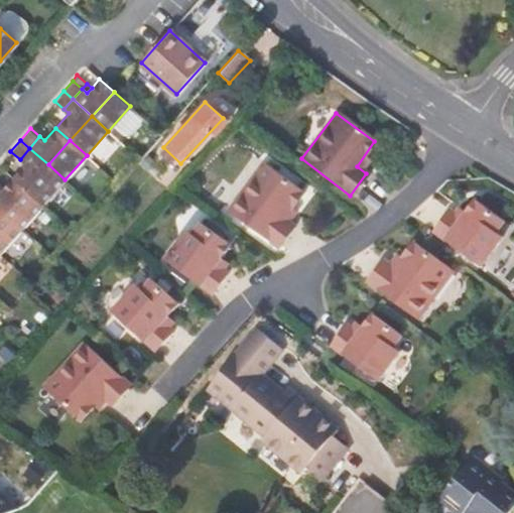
[(24,163),(12,176),(26,188),(48,164),(29,148),(20,159),(24,163)]
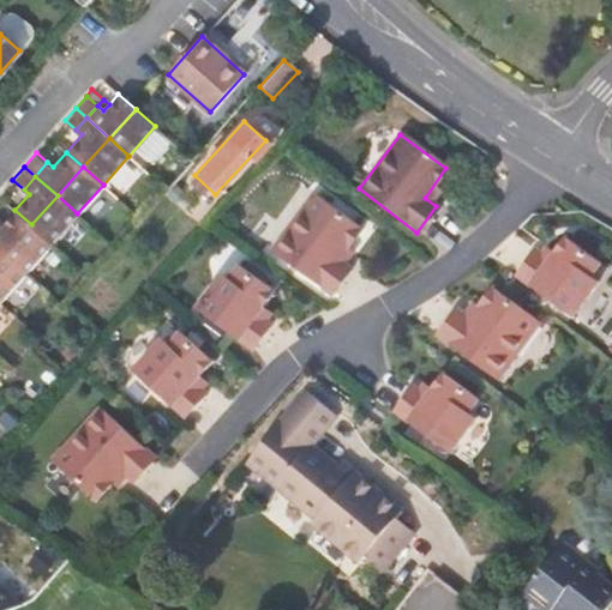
[(359,228),(313,192),(270,249),(329,291),(346,269),(336,260),(359,228)]
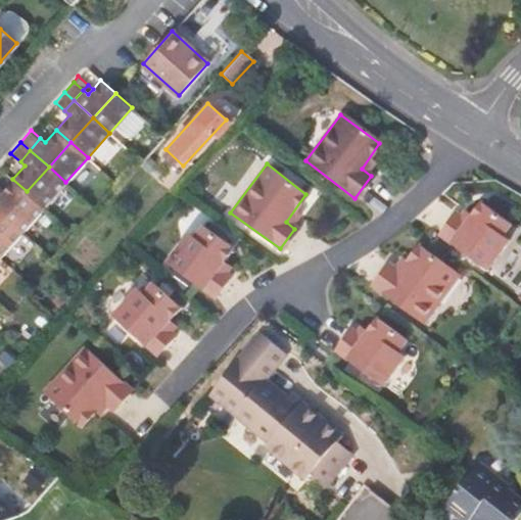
[(44,206),(65,182),(49,167),(27,191),(44,206)]
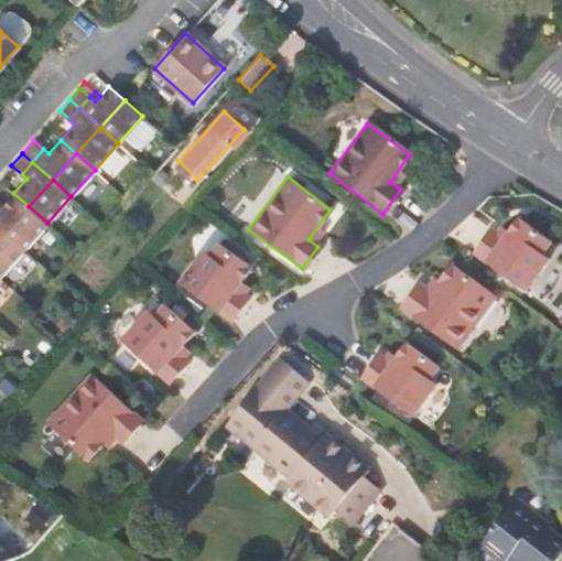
[(29,206),(13,193),(0,208),(0,229),(4,234),(29,206)]
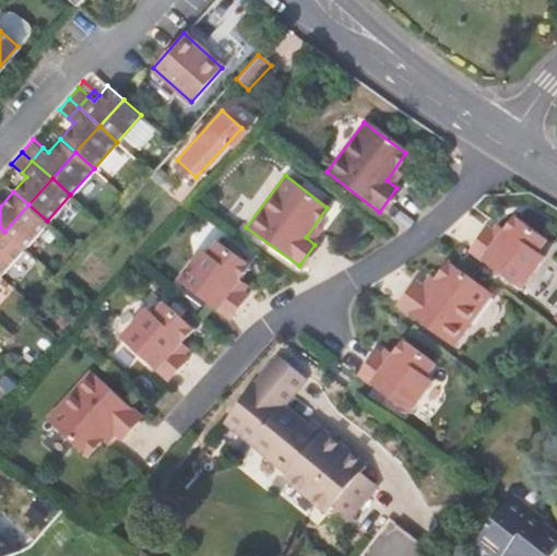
[(23,248),(47,221),(28,204),(4,232),(23,248)]
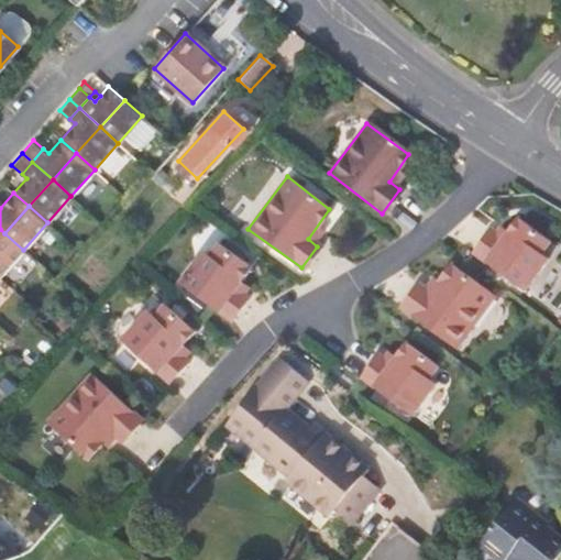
[(502,235),(490,228),(473,251),(521,288),(543,256),(538,252),(547,240),(515,217),(502,235)]
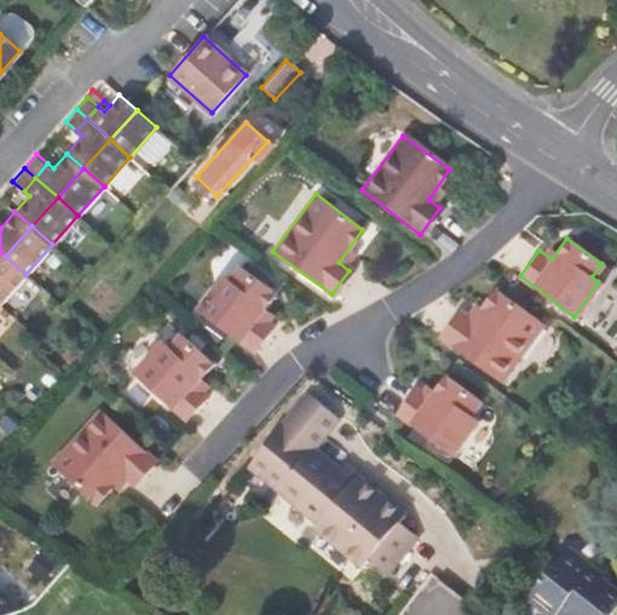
[(0,301),(1,302),(26,274),(5,256),(0,261),(0,301)]
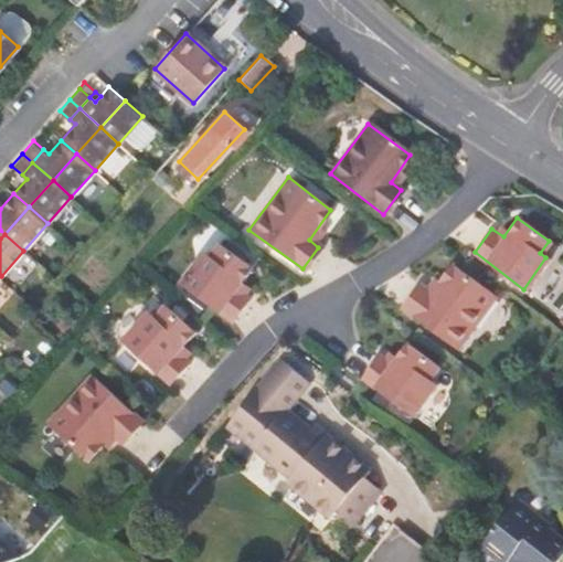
[(208,256),(200,252),(177,282),(227,319),(241,301),(244,297),(233,288),(248,268),(218,244),(208,256)]
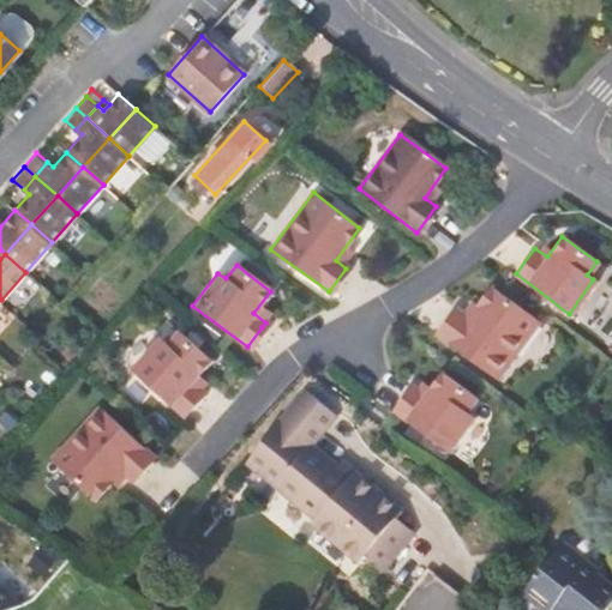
[(465,314),(456,307),(436,332),(493,375),(537,319),(490,284),(479,302),(475,300),(465,314)]
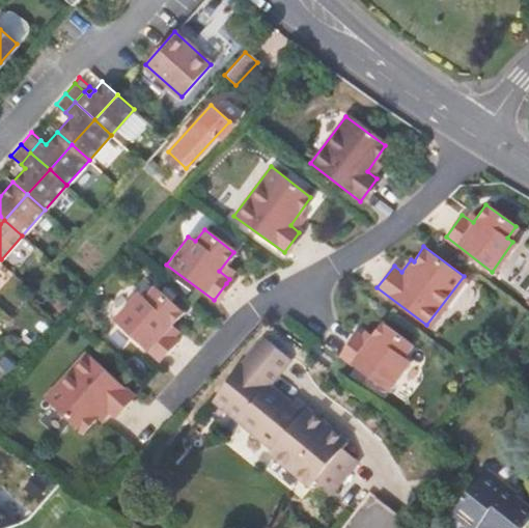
[(171,337),(162,328),(177,311),(149,286),(140,298),(134,292),(109,318),(152,358),(162,348),(171,337)]
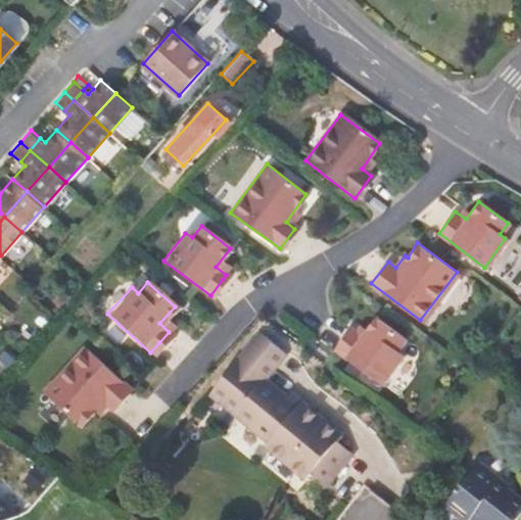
[(359,334),(344,326),(330,346),(378,382),(400,353),(393,349),(404,337),(372,315),(359,334)]
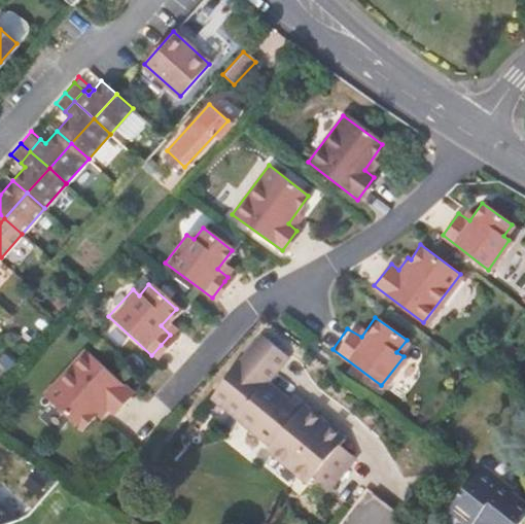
[(304,483),(306,481),(309,477),(324,488),(348,457),(333,446),(340,437),(298,405),(291,413),(281,405),(257,387),(282,356),(256,337),(207,400),(266,446),(264,449),(261,451),(304,483)]
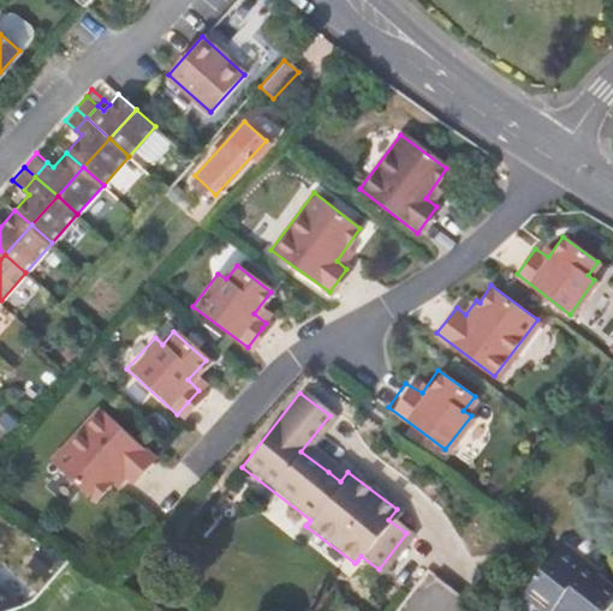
[(146,456),(91,407),(43,459),(85,497),(103,480),(107,483),(117,472),(125,479),(146,456)]
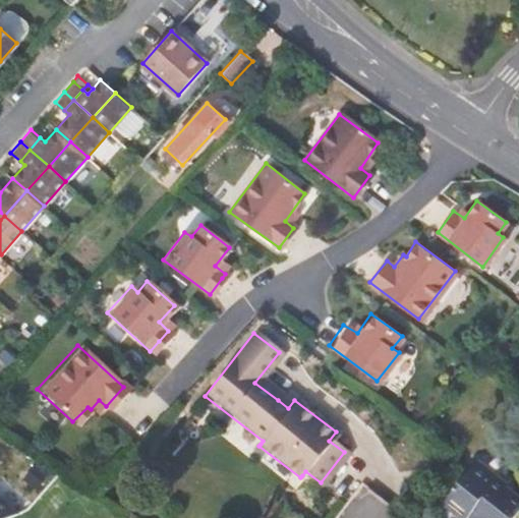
[(294,400),(284,393),(278,400),(288,408),(294,400)]
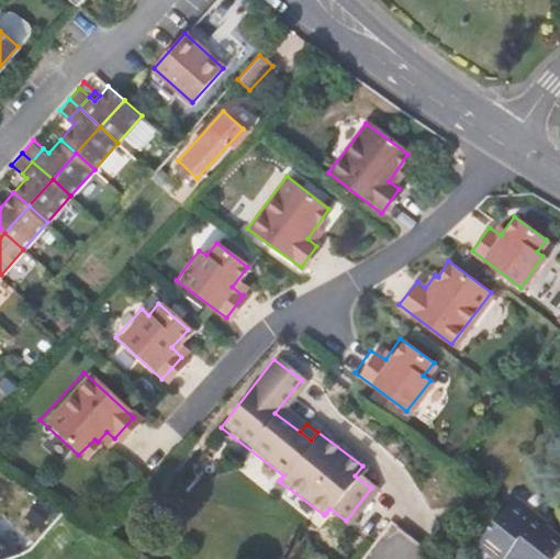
[(519,558),(547,558),(559,543),(559,533),(541,520),(542,517),(508,492),(474,539),(499,557),(502,552),(505,548),(517,557),(519,558)]
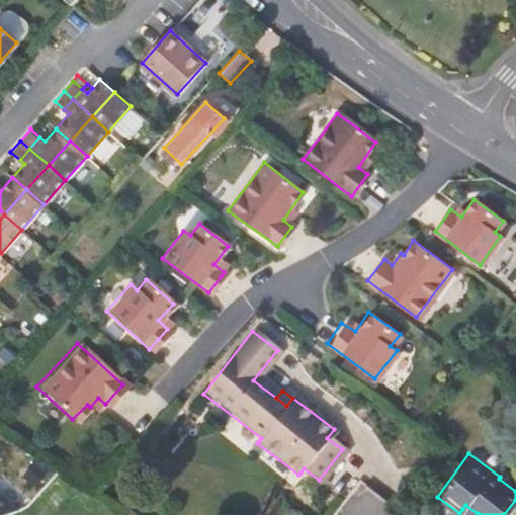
[(0,510),(12,494),(0,485),(0,510)]
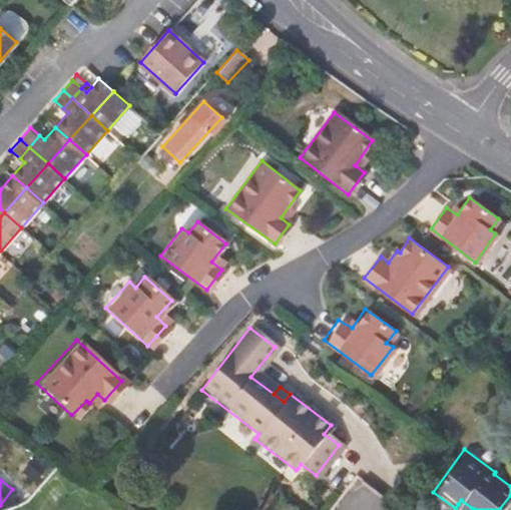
[(458,504),(464,509),(470,509),(472,508),(461,500),(458,504)]
